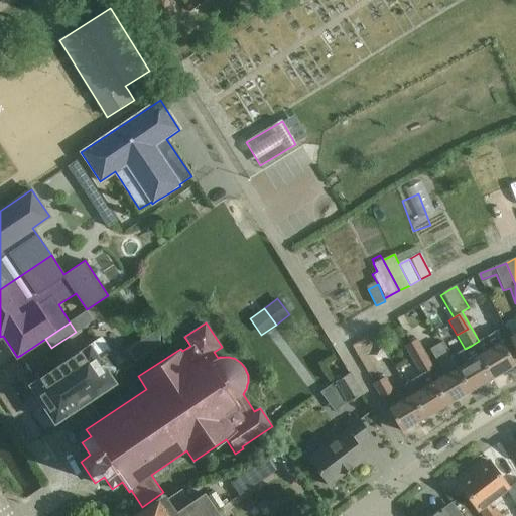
[(160,329),(144,340),(152,351),(160,345),(160,329)]
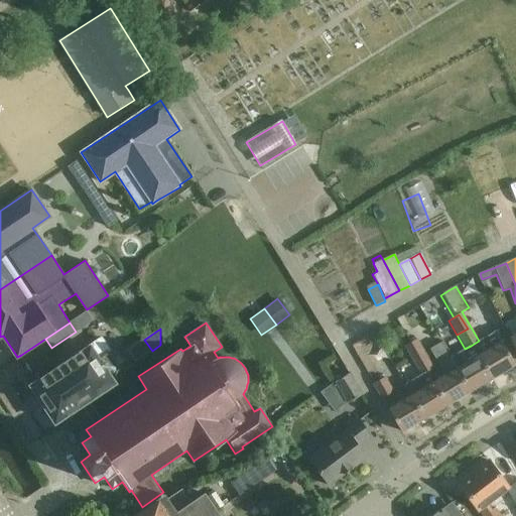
[(374,334),(355,346),(362,357),(367,354),(381,346),(374,334)]
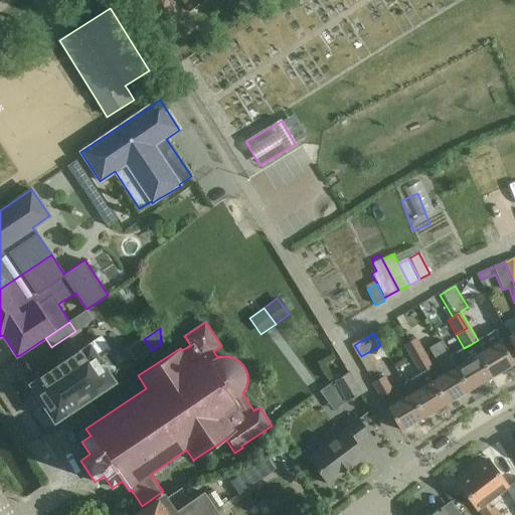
[(55,421),(82,404),(116,381),(112,375),(122,368),(102,337),(30,384),(55,421)]
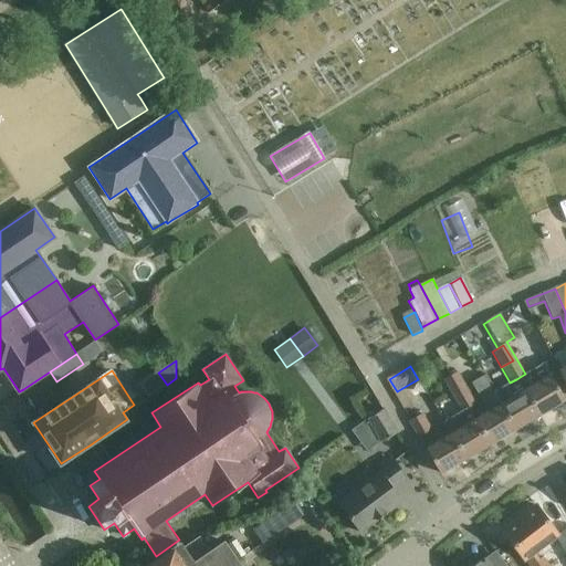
[(50,371),(23,389),(30,399),(56,381),(50,371)]
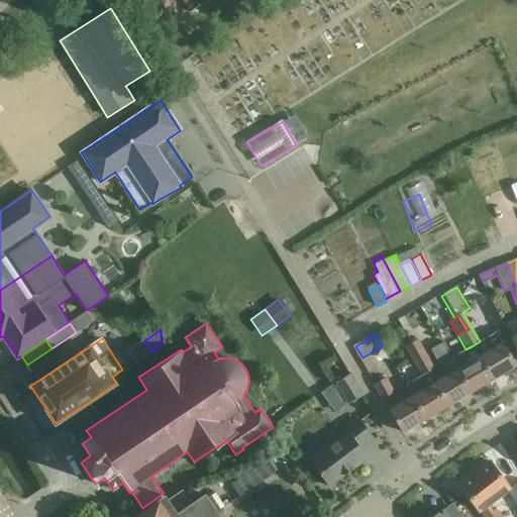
[(412,363),(424,355),(416,341),(404,348),(412,363)]
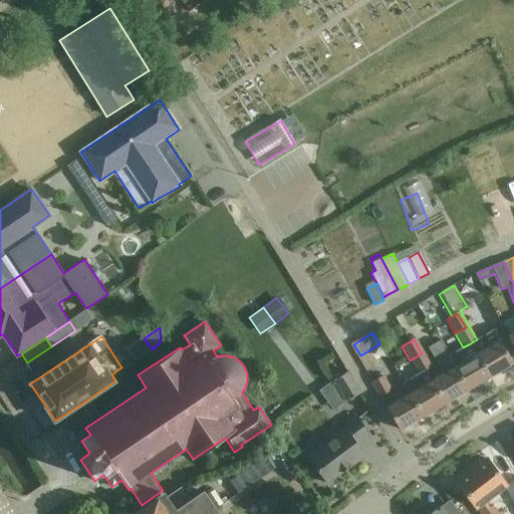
[(476,354),(489,377),(512,363),(499,341),(476,354)]
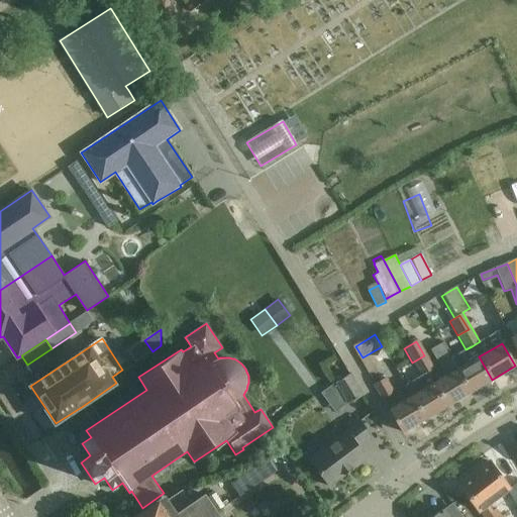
[(444,377),(433,383),(446,406),(469,393),(449,359),(440,344),(429,351),(444,377)]
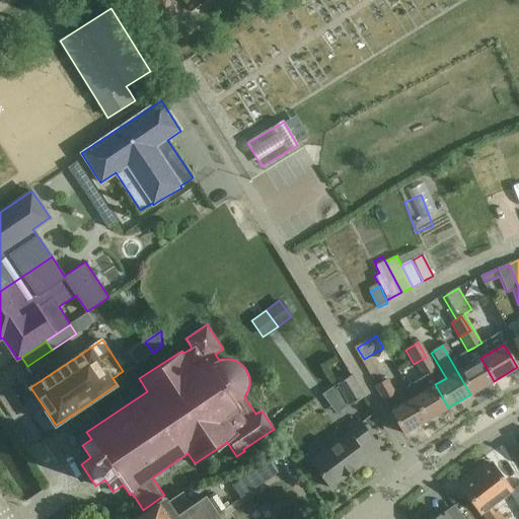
[(473,348),(467,351),(451,361),(470,394),(494,381),(480,358),(473,348)]
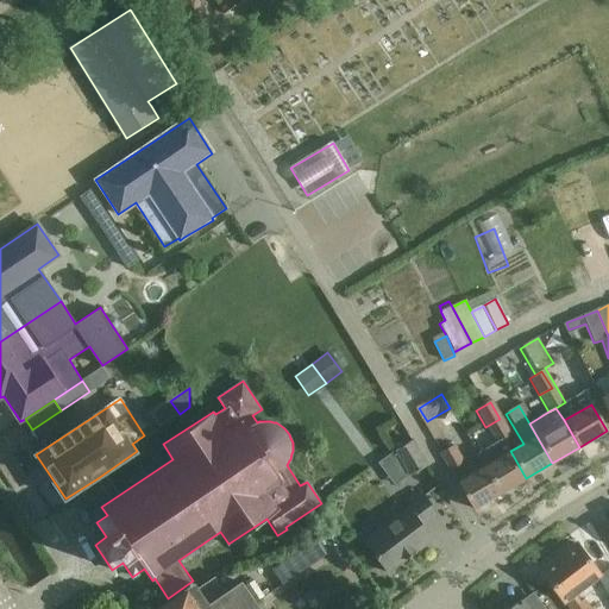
[(495,444),(503,439),(509,435),(500,419),(485,427),(495,444)]
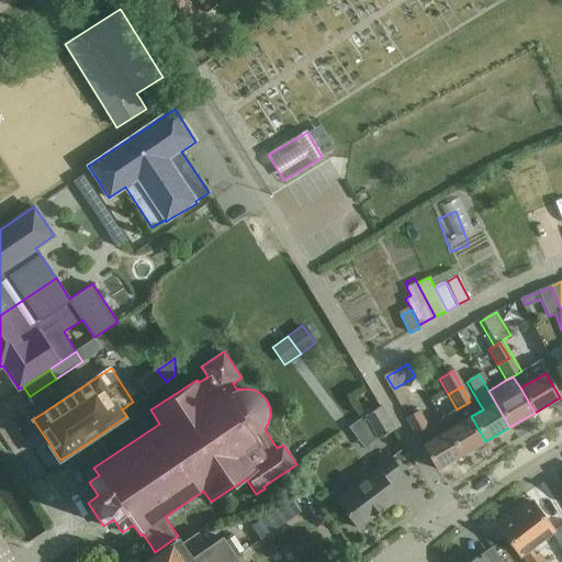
[(447,429),(446,430),(461,456),(485,441),(471,416),(464,405),(457,409),(440,419),(447,429)]
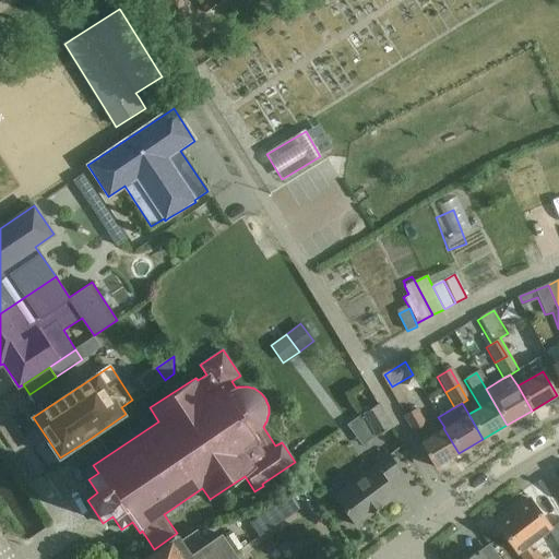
[(393,427),(381,404),(365,413),(377,436),(393,427)]
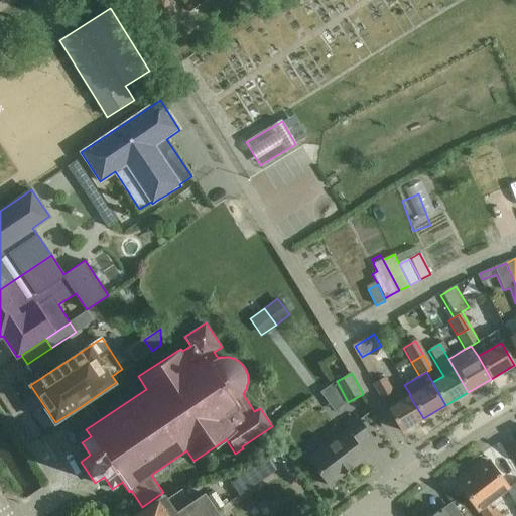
[(382,400),(394,393),(385,377),(374,384),(375,385),(374,386),(382,400)]
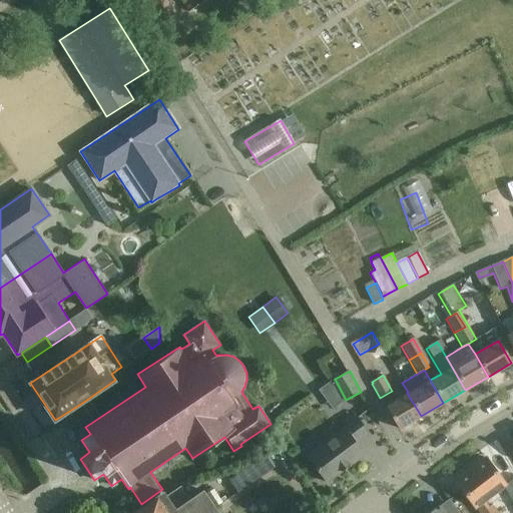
[(4,392),(18,411),(31,401),(17,383),(4,392)]
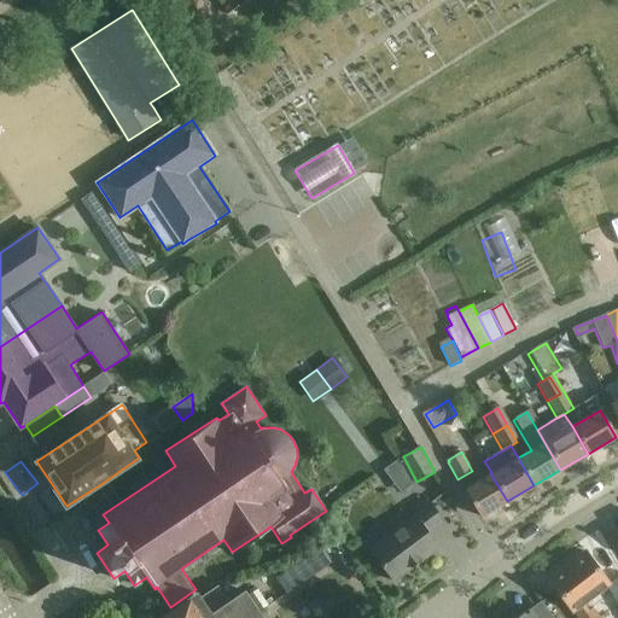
[(464,489),(467,496),(481,517),(507,501),(490,473),(464,489)]
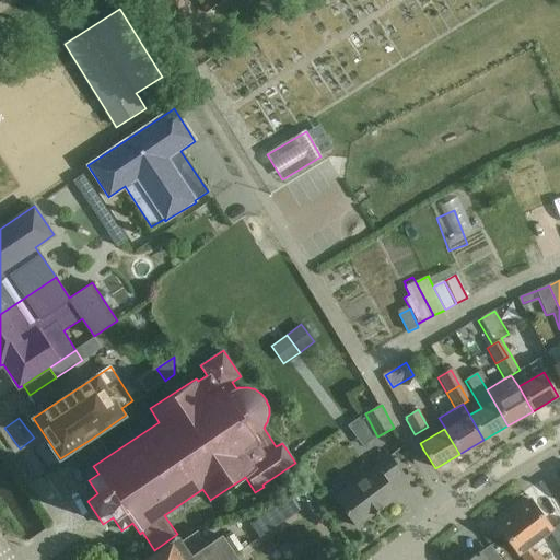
[(335,498),(342,509),(356,526),(398,496),(389,483),(403,473),(387,452),(372,463),(375,468),(335,498)]
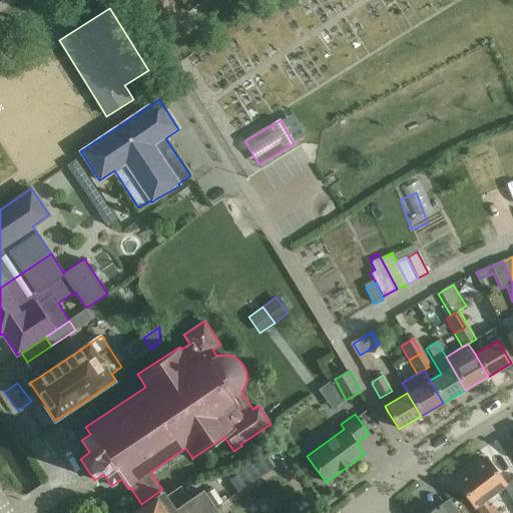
[(267,454),(238,473),(247,486),(276,467),(267,454)]
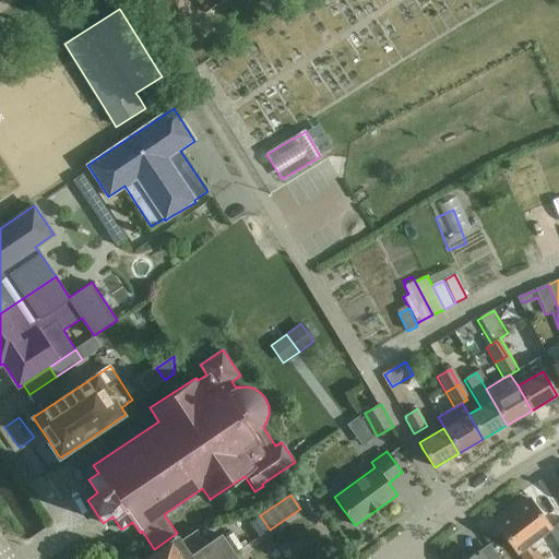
[(550,531),(540,516),(527,499),(496,521),(522,558),(539,558),(535,551),(531,555),(526,548),(550,531)]
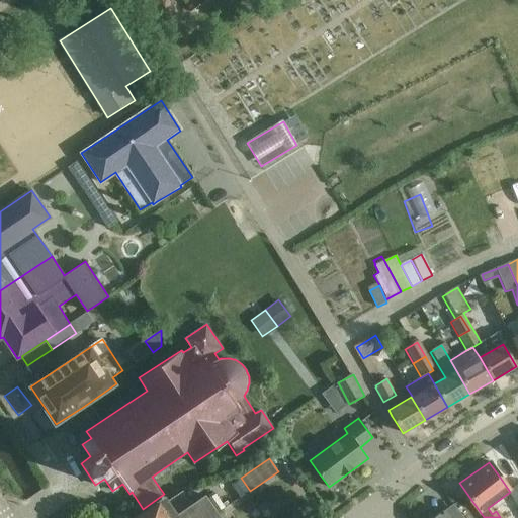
[(143,509),(131,516),(132,517),(219,517),(220,517),(204,496),(191,504),(182,491),(168,501),(164,494),(143,509)]
